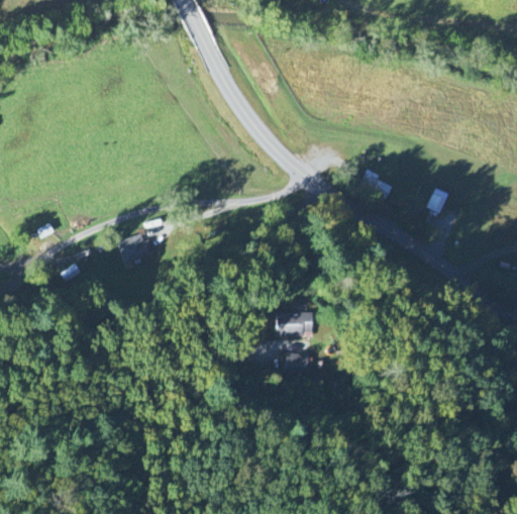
[(425,210),(439,215),(446,192),(432,187),(425,210)]
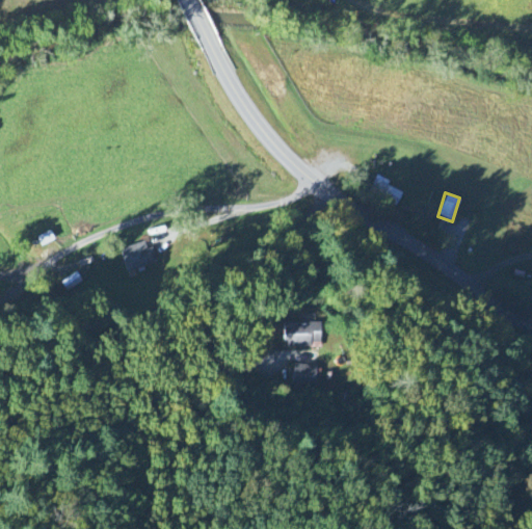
[(153,245),(148,247),(144,240),(121,248),(129,271),(158,261),(153,245)]
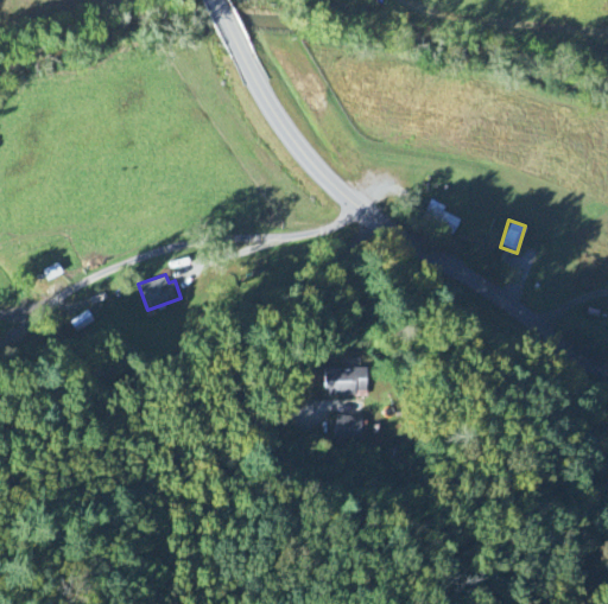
[(69,320),(76,330),(94,319),(87,309),(69,320)]
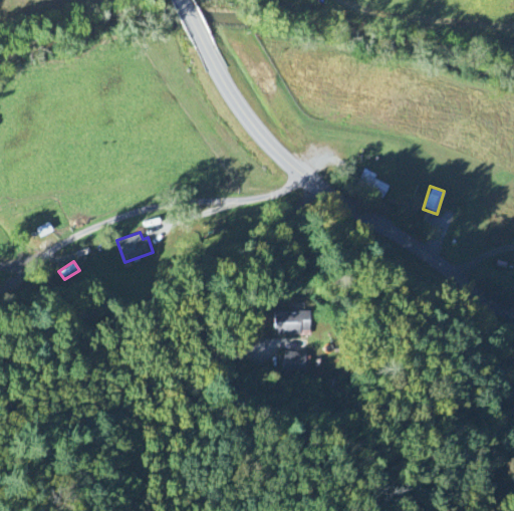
[(274,333),(309,332),(309,310),(273,311),(274,333)]
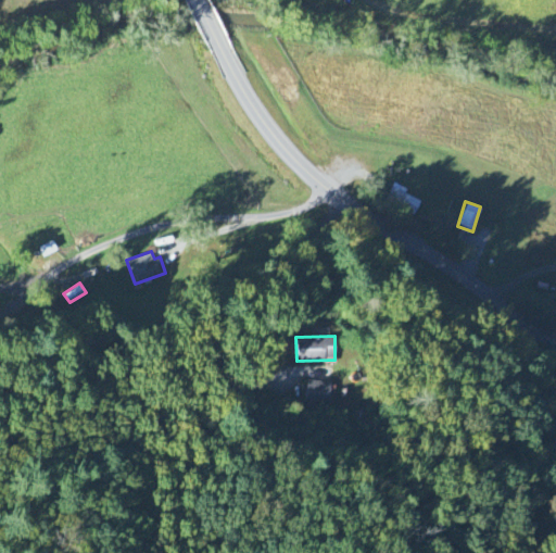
[(330,404),(331,380),(307,379),(306,402),(330,404)]
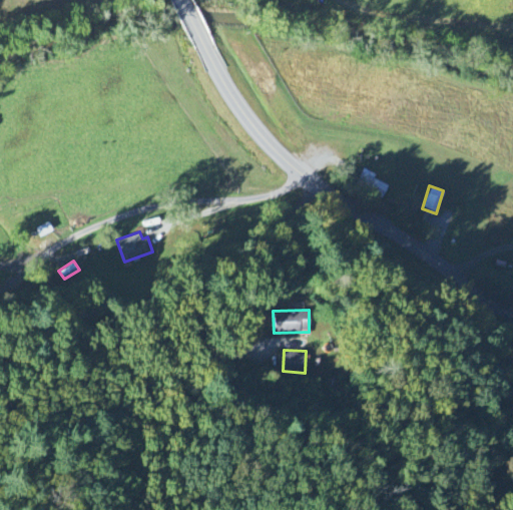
All buildings are outlined.
